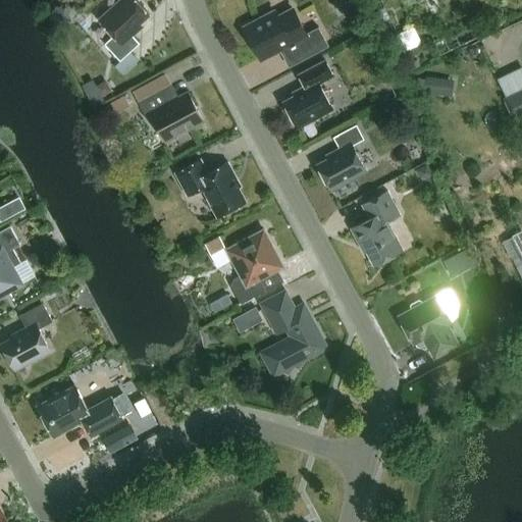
[(138,0),(124,0),(102,21),(114,35),(105,43),(120,60),(141,42),(131,32),(150,13),(138,0)]
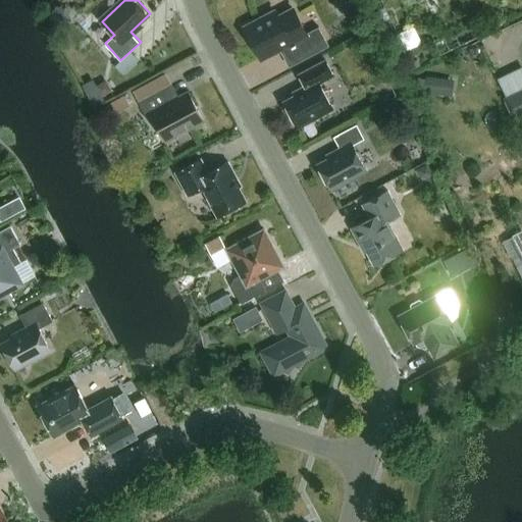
[(301,60),(309,56),(329,45),(319,27),(307,33),(294,9),(279,16),(276,11),(245,28),(261,58),(291,42),(301,60)]
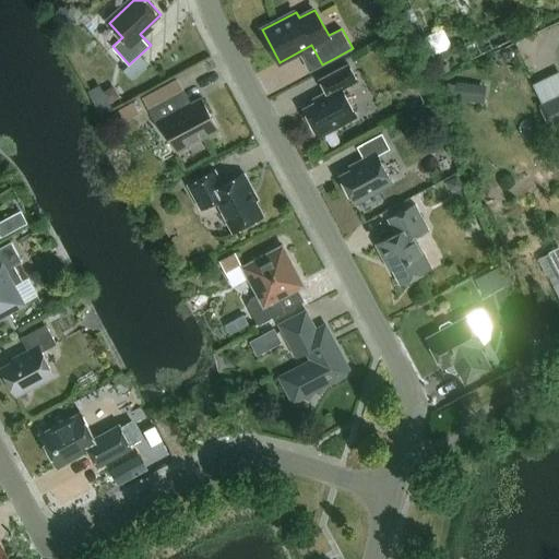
[(432,55),(452,46),(443,27),(424,36),(432,55)]
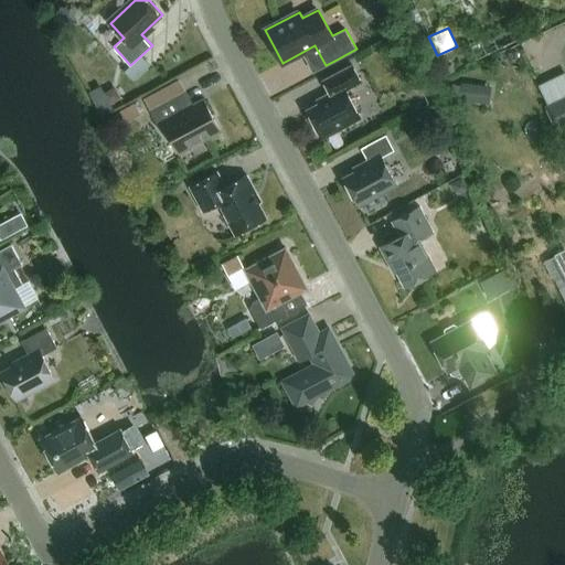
[(353,64),(334,74),(323,80),(332,95),(308,108),(323,138),(361,117),(347,88),(361,81),(353,64)]
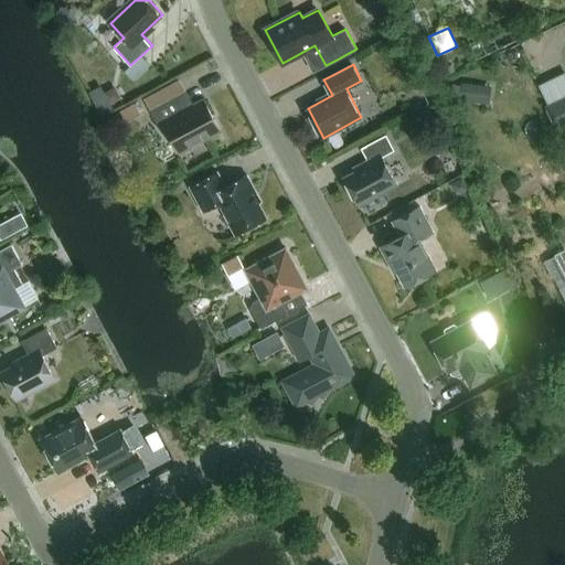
[(489,103),(491,86),(461,82),(459,98),(489,103)]
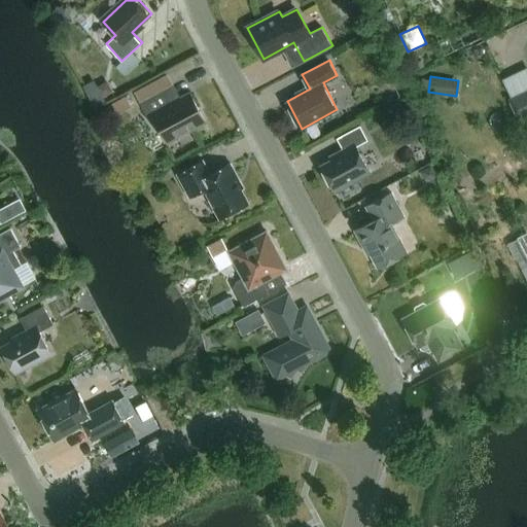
[(114,92),(110,84),(105,83),(99,86),(104,97),(114,92)]
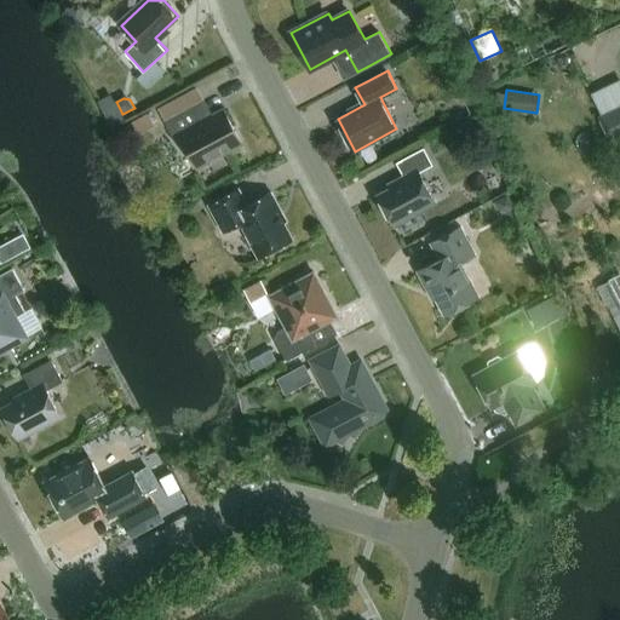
[(242,143),(224,108),(210,116),(205,115),(197,102),(165,120),(173,136),(179,133),(197,167),(242,143)]
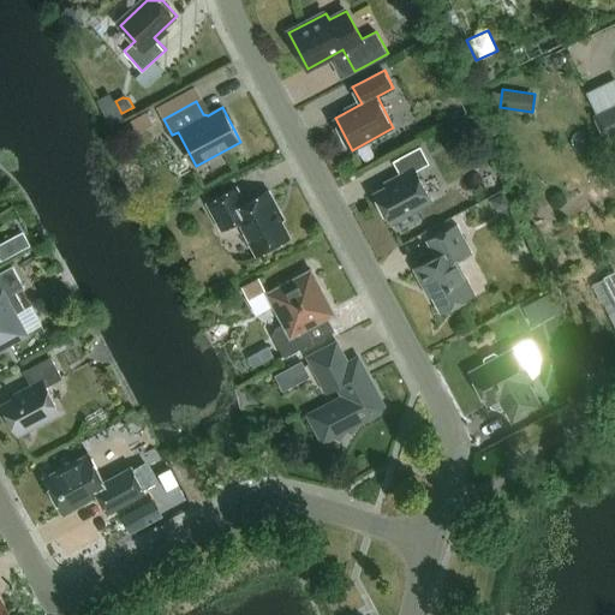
[(614,103),(593,114),(607,143),(614,139),(614,103)]
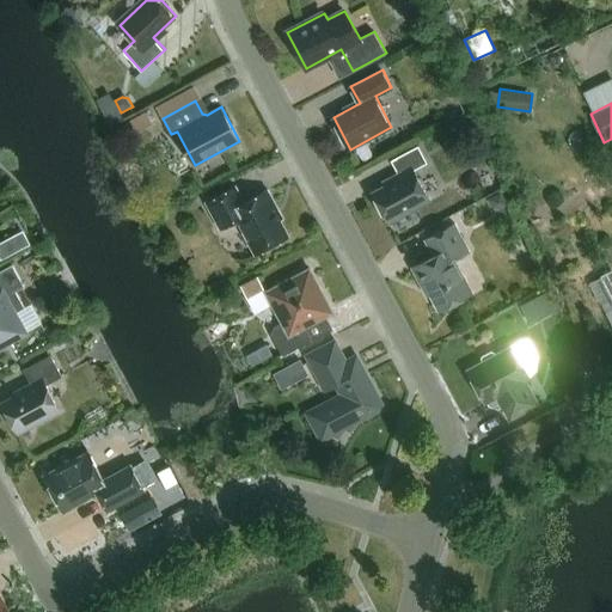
[(153,123),(147,112),(130,121),(136,133),(153,123)]
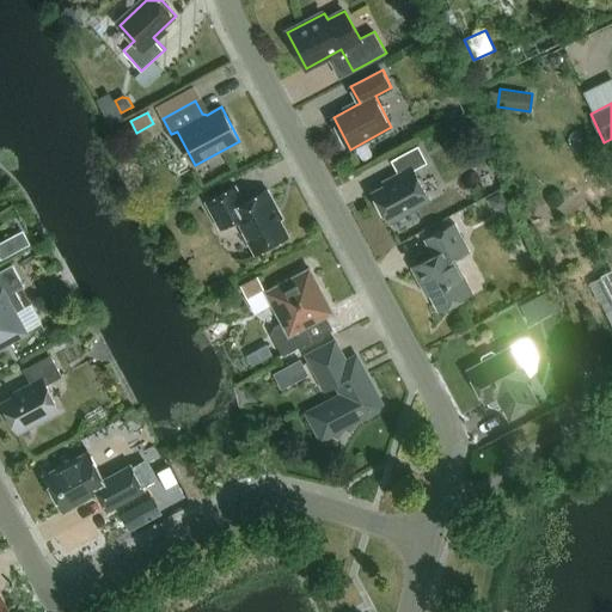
[(372,191),(387,219),(429,196),(414,170),(428,161),(418,145),(391,159),(401,177),(372,191)]
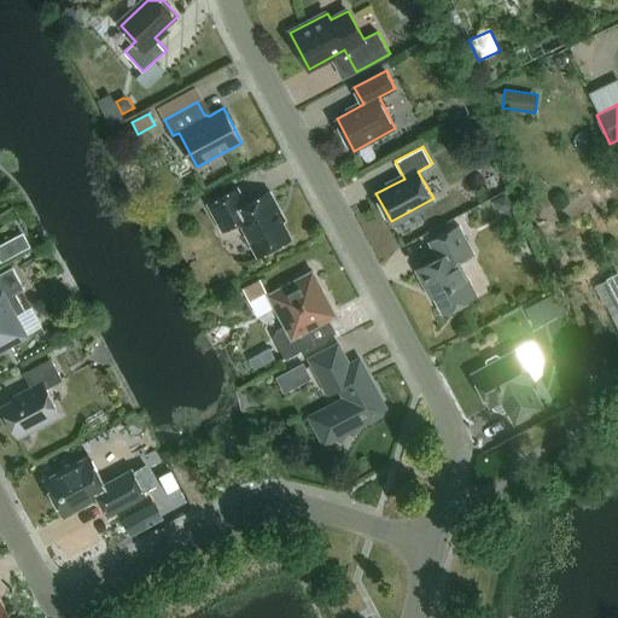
[(209,203),(223,231),(240,222),(258,256),(292,237),(278,211),(281,210),(270,191),(248,204),(238,187),(209,203)]
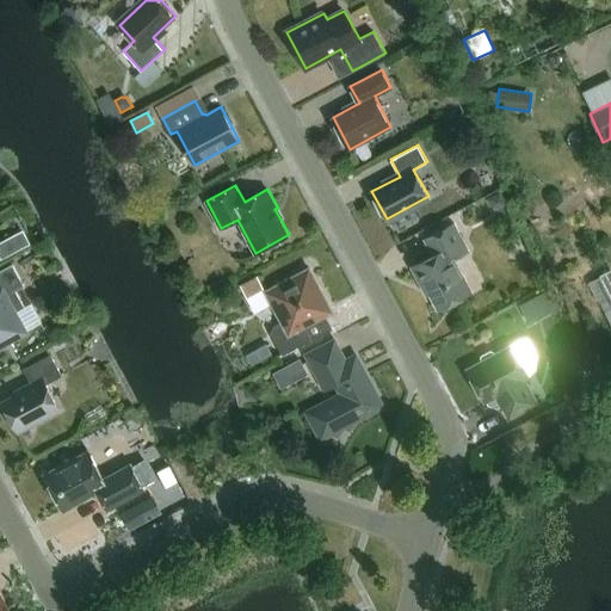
[(412,266),(413,269),(421,285),(425,283),(438,309),(473,291),(454,258),(469,250),(454,222),(425,239),(433,254),(412,266)]
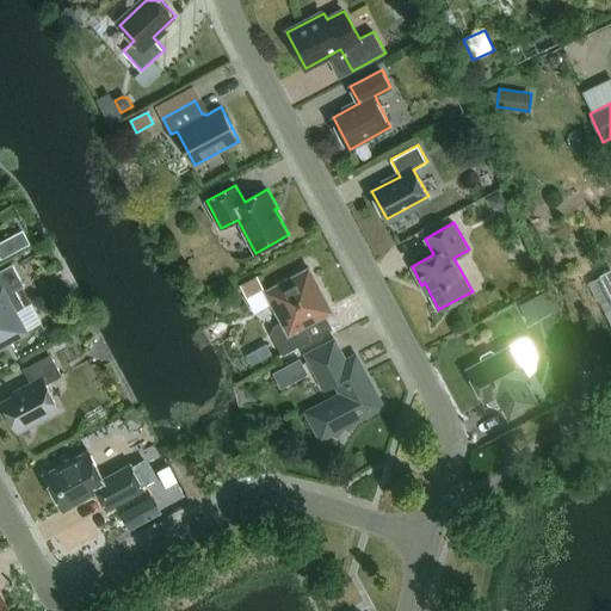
[(30,244),(24,230),(13,236),(19,250),(30,244)]
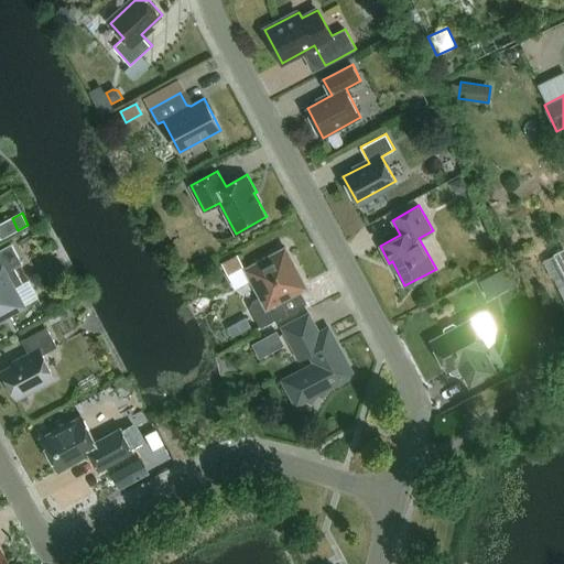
[(22,263),(14,248),(11,243),(0,249),(0,317),(23,305),(13,288),(23,283),(14,268),(22,263)]
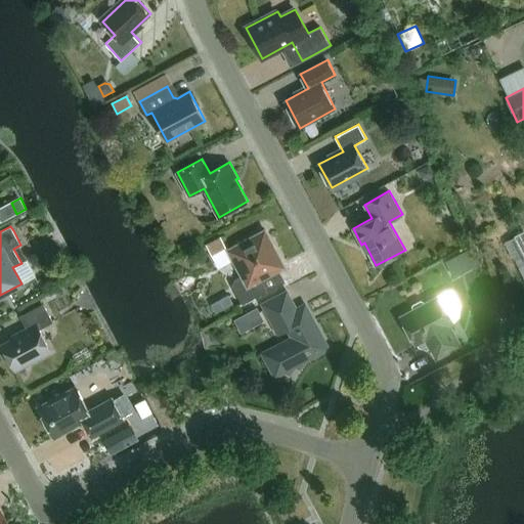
[(286,267),(266,230),(265,229),(227,249),(242,275),(234,279),(232,286),(243,304),(270,289),(264,278),(286,267)]
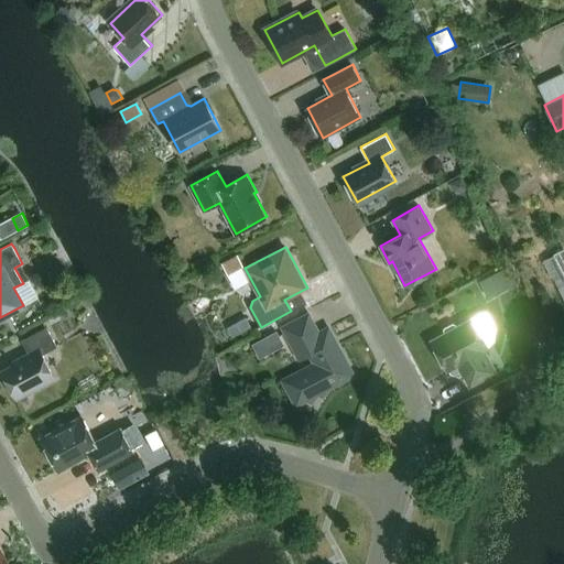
[(237,255),(221,263),(228,275),(243,267),(237,255)]
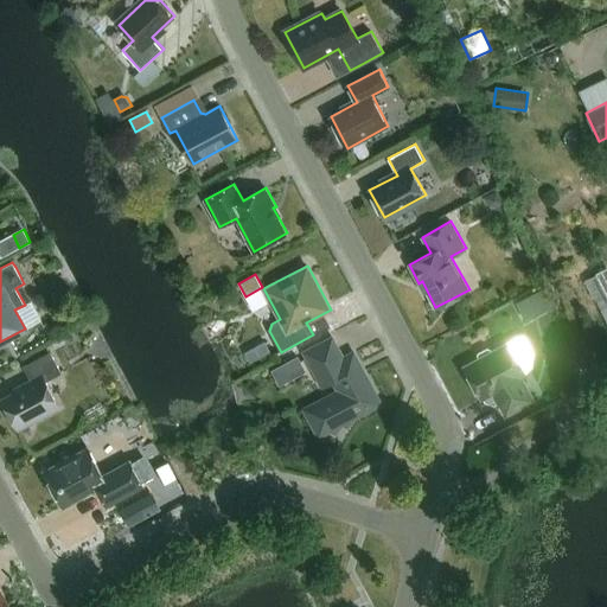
[(606,295),(595,301),(606,324),(606,295)]
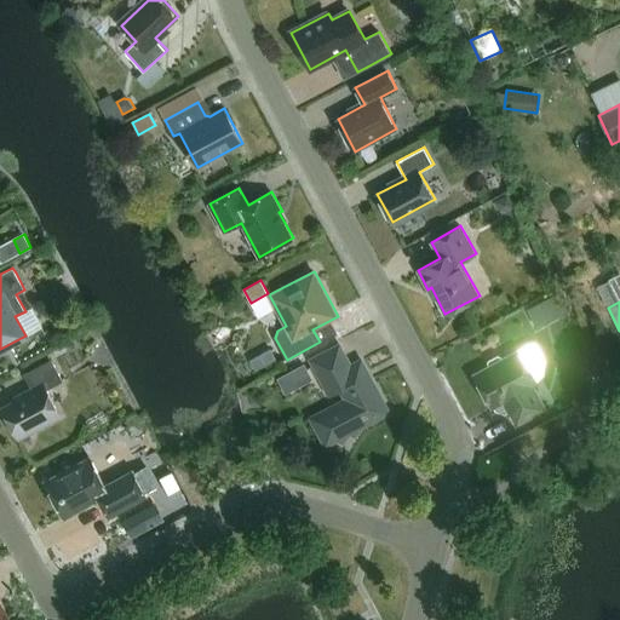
[(354,402),(315,423),(327,443),(337,438),(343,442),(349,432),(355,436),(362,425),(388,412),(361,360),(350,366),(339,345),(313,360),(327,388),(338,383),(342,390),(346,388),(354,402)]
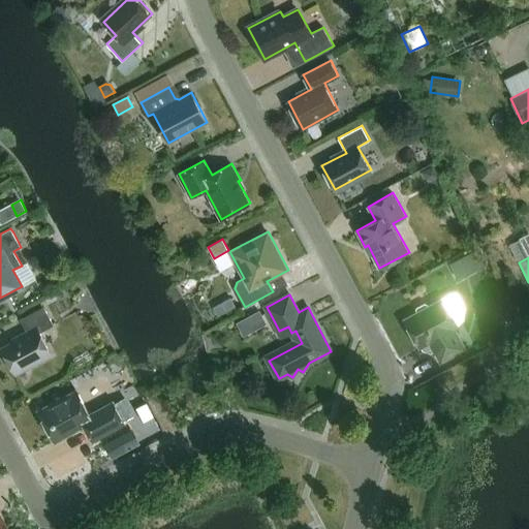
[(456,329),(459,327),(443,298),(404,319),(419,348),(430,342),(441,363),(466,348),(456,329)]
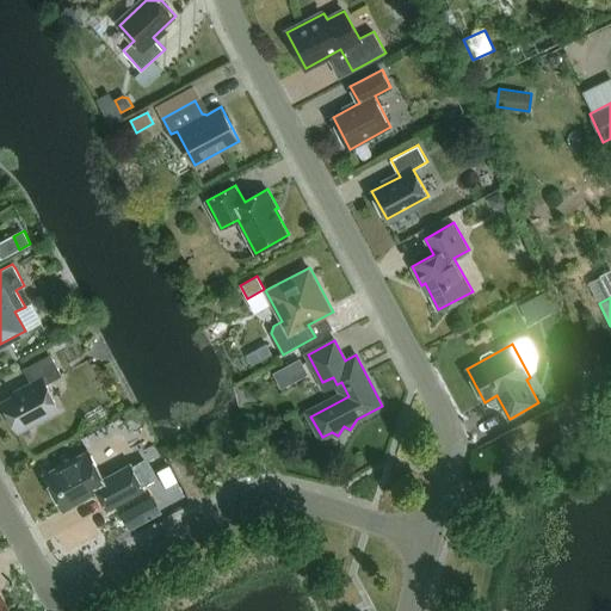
[(2,401),(19,432),(61,411),(47,383),(62,375),(51,353),(24,368),(32,386),(2,401)]
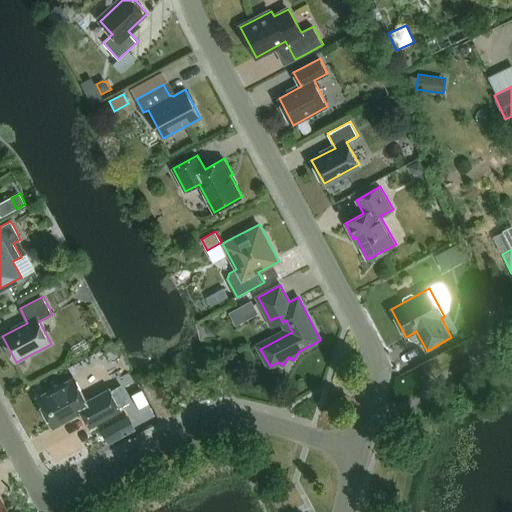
[(251,301),(238,308),(243,318),(256,311),(251,301)]
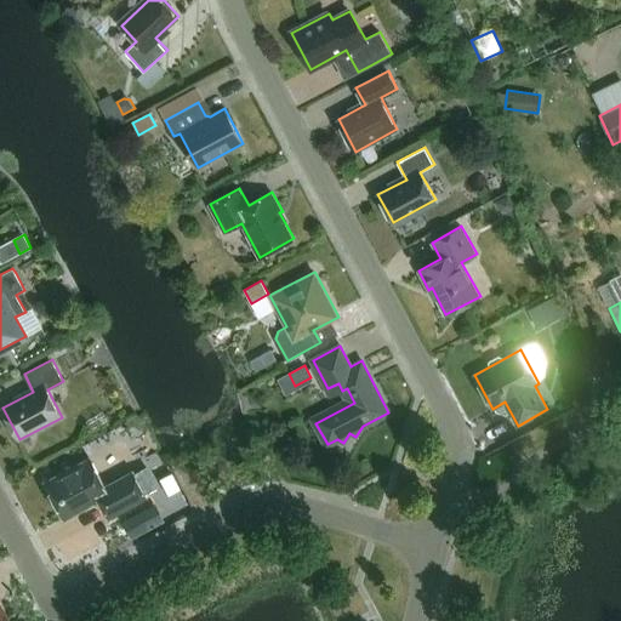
[(100,500),(109,518),(147,496),(134,471),(106,485),(90,457),(45,482),(64,518),(100,500)]
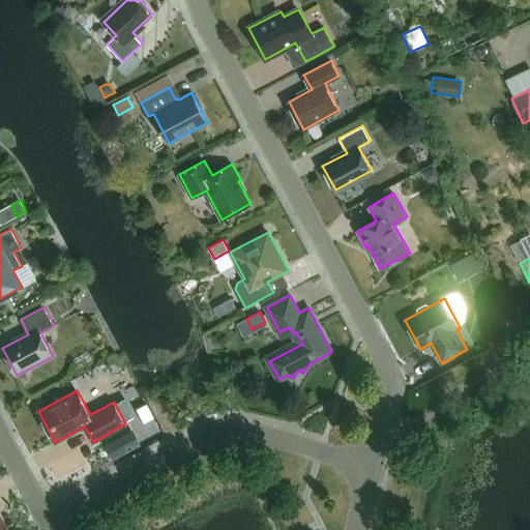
[(127,451),(120,438),(110,444),(117,458),(127,451)]
